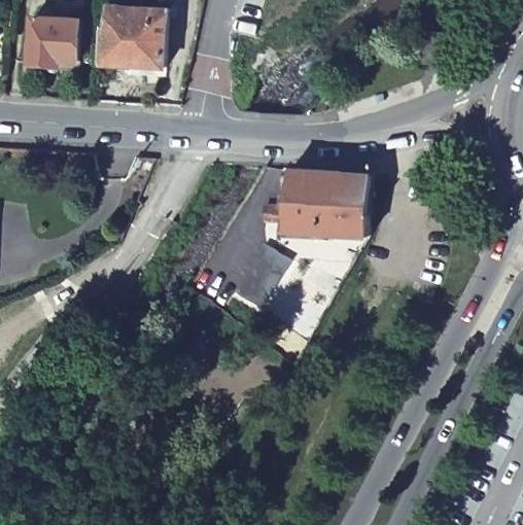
[(106,29),(102,29),(101,62),(124,63),(123,59),(134,61),(135,64),(161,65),(164,8),(107,6),(106,29)]
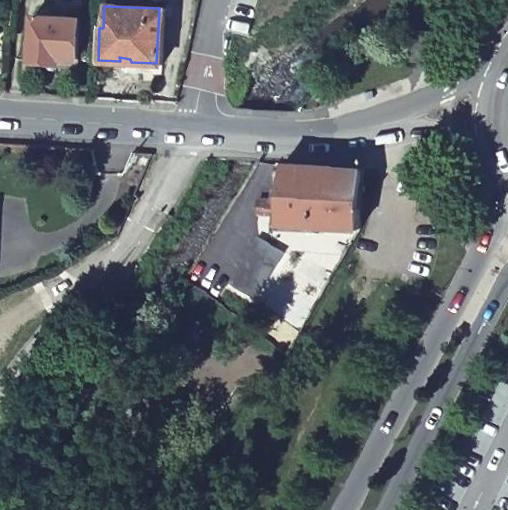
[(77,19),(29,17),(27,60),(55,62),(55,59),(75,60),(77,19)]
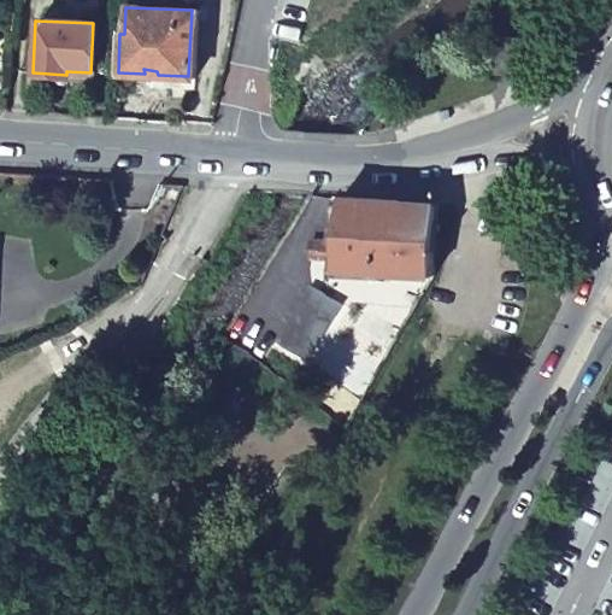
[(307,267),(423,275),(430,203),(333,195),(330,241),(301,240),(301,257),(309,258),(307,267)]
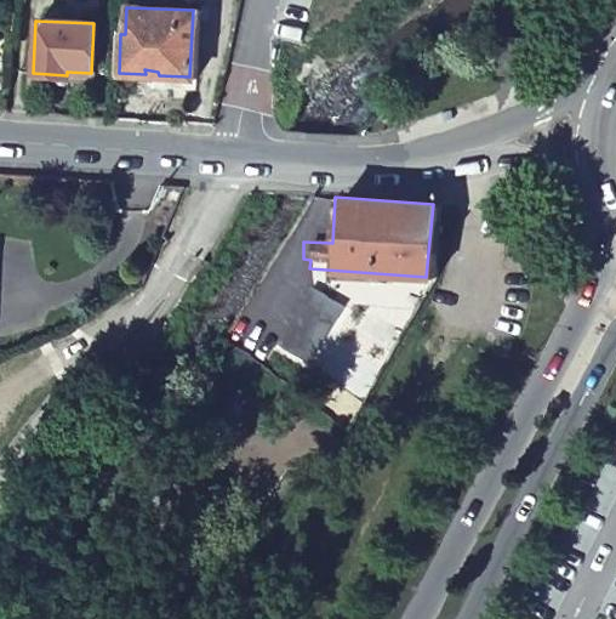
[(306,280),(267,336),(295,355),(334,300),(306,280)]
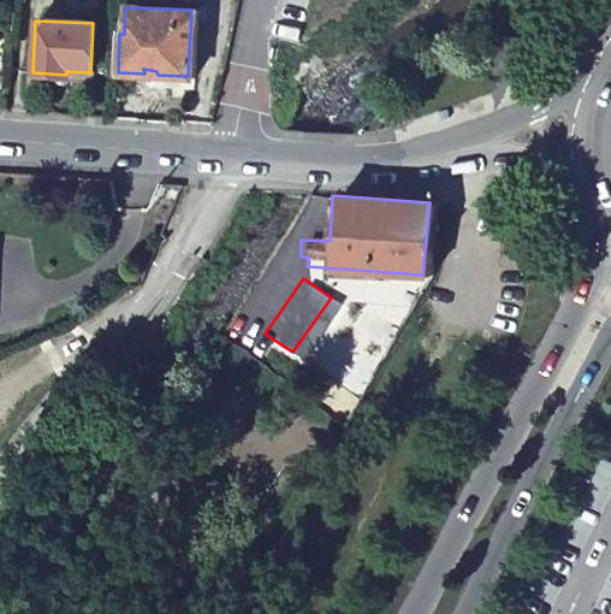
[(176,397),(164,390),(155,403),(168,409),(176,397)]
